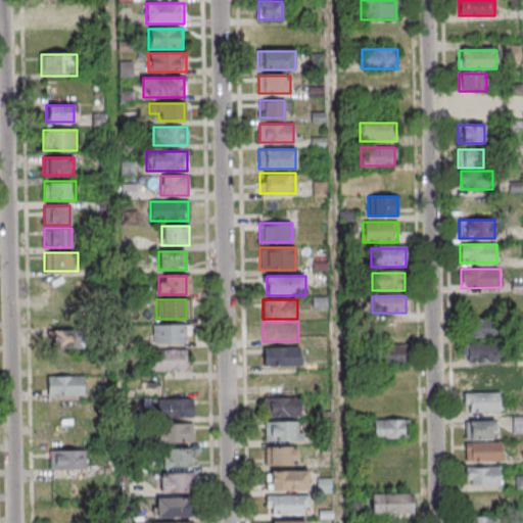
[(472,322),(472,337),(497,337),(497,322),(472,322)]
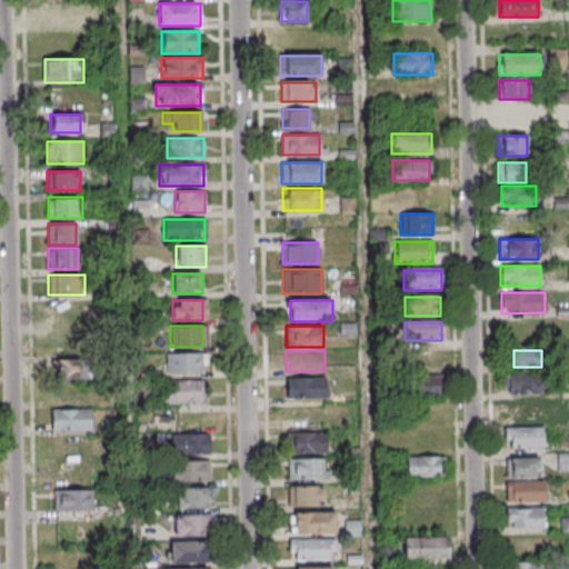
[(167,372),(206,372),(206,353),(167,353),(167,372)]
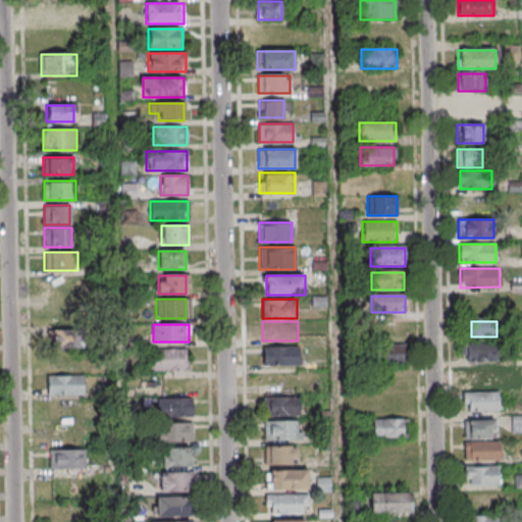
[(83,330),(52,330),(52,349),(83,349),(83,330)]
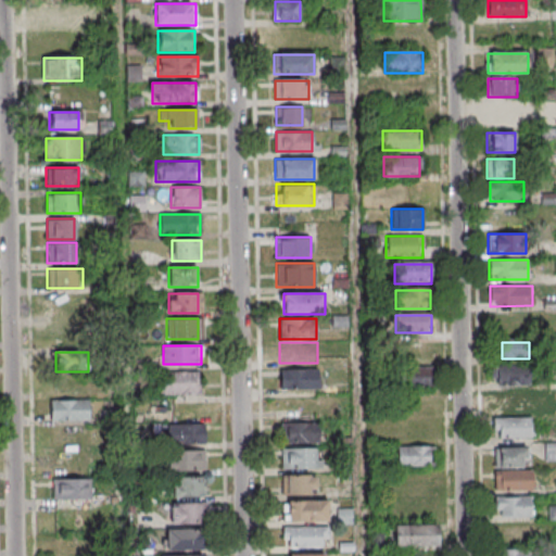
[(529,364),(491,364),(491,386),(529,386),(529,364)]
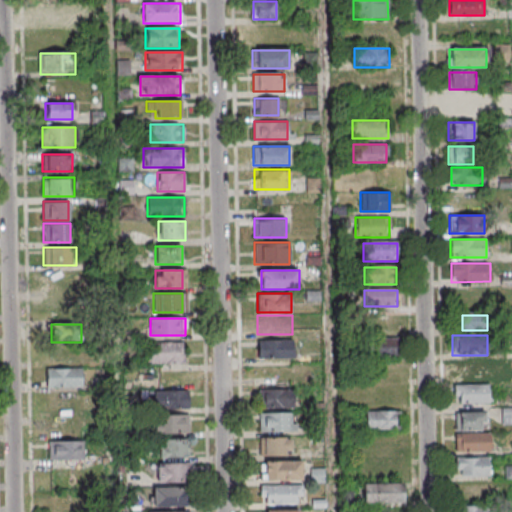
[(370,338),(370,357),(399,357),(399,337),(370,338)]
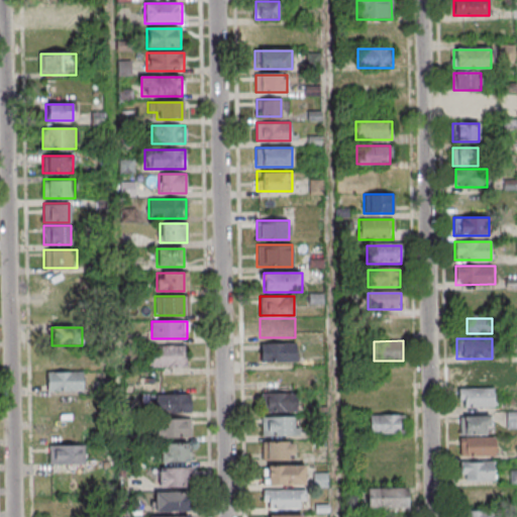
[(296,362),(296,342),(261,342),(261,362),(296,362)]
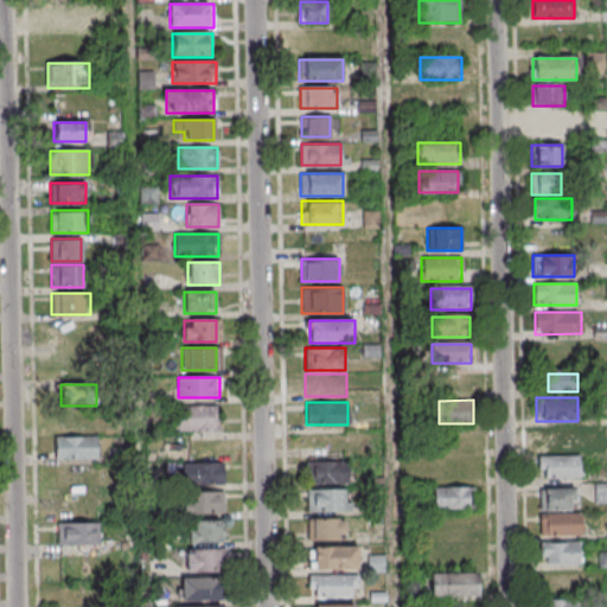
[(219,432),(219,406),(178,406),(178,432),(219,432)]
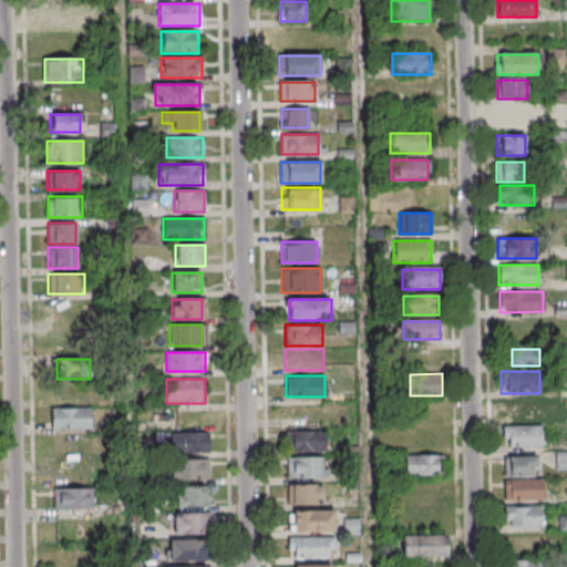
[(90,429),(90,409),(51,409),(51,429),(90,429)]
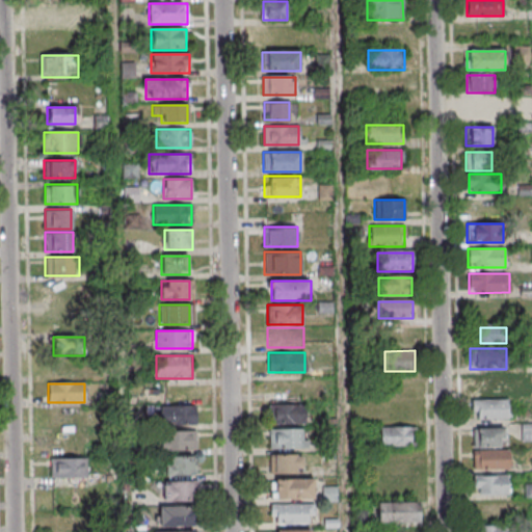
[(509,399),(472,399),(472,419),(509,419),(509,399)]
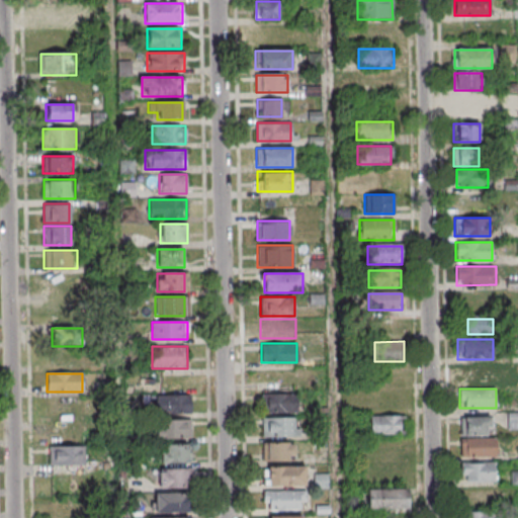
[(296,413),(296,394),(264,394),(264,413),(296,413)]
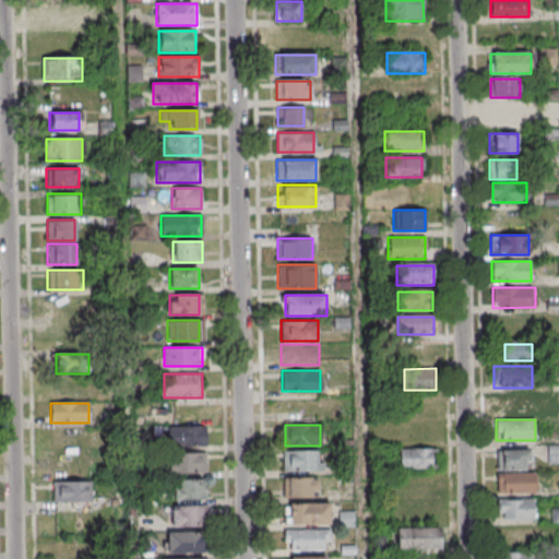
[(205,426),(168,426),(168,447),(205,447),(205,426)]
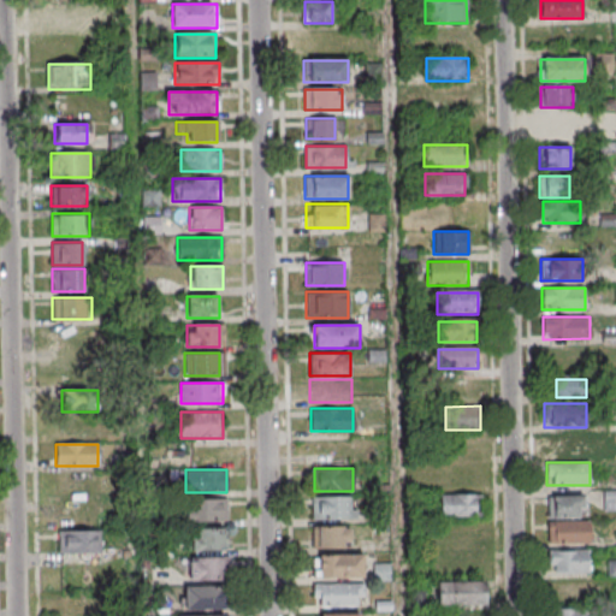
[(615,510),(615,490),(603,491),(603,510),(615,510)]
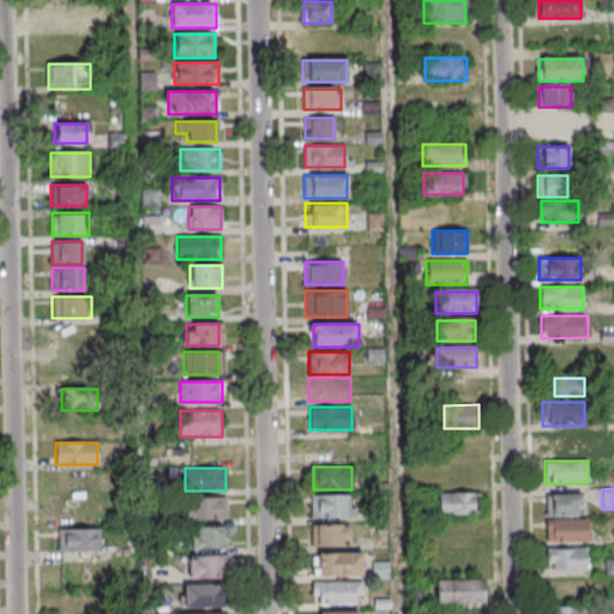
[(438,516),(480,516),(480,493),(438,493),(438,516)]
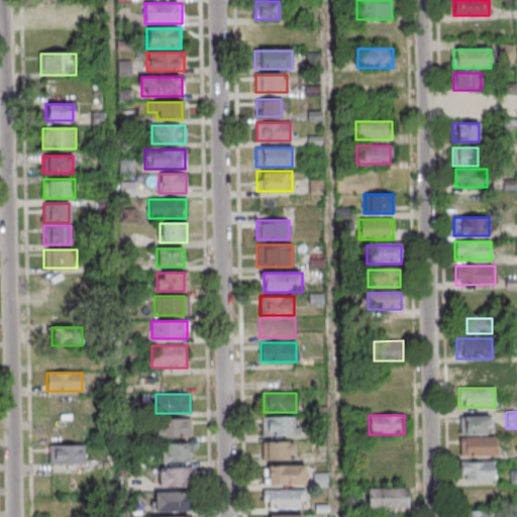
[(297,416),(262,416),(262,436),(297,436),(297,416)]
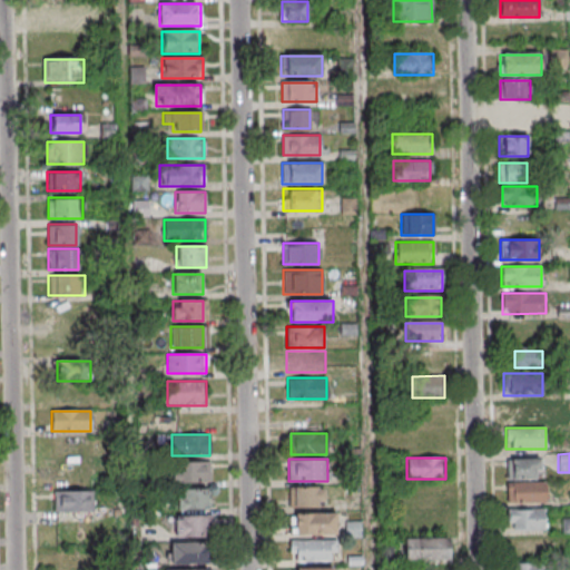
[(173,462),(173,483),(209,483),(209,462),(173,462)]
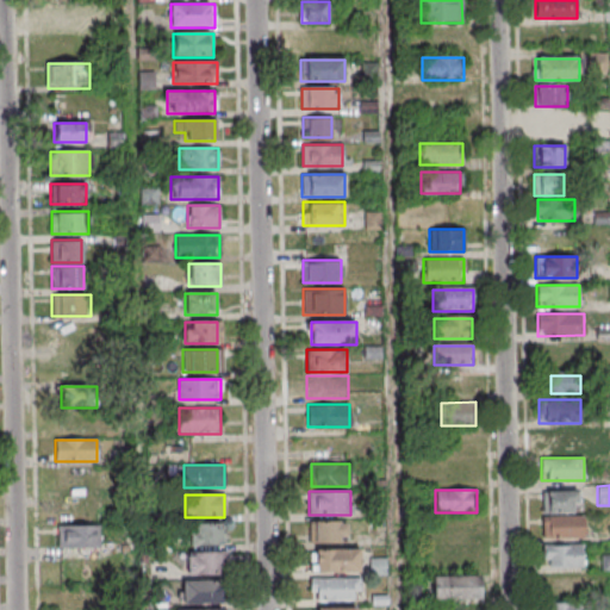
[(309,522),(309,543),(348,543),(348,522),(309,522)]
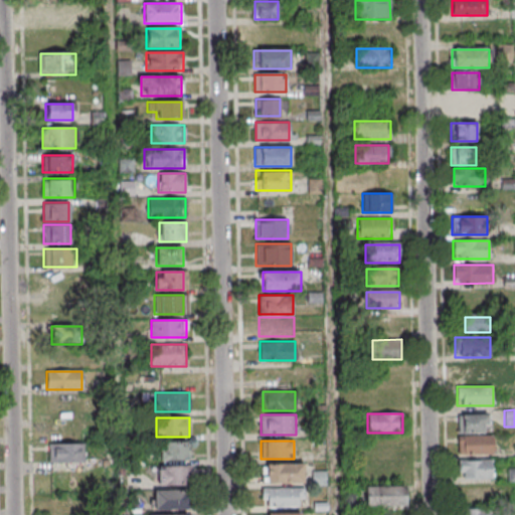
[(84,443),(48,443),(48,463),(84,463),(84,443)]
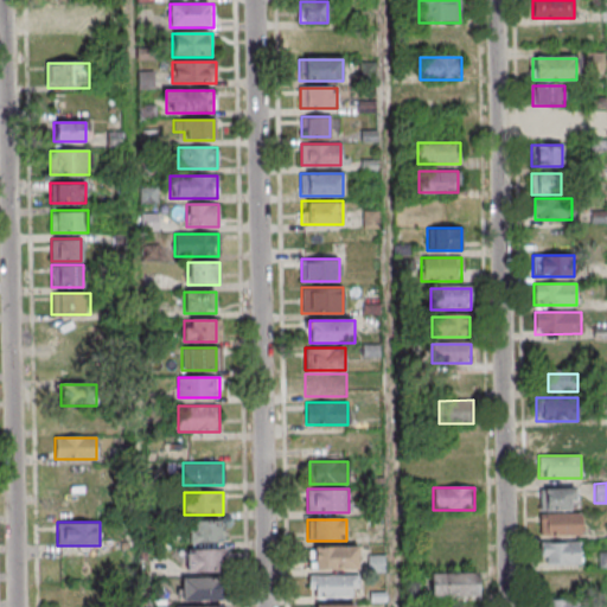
[(187,543),(221,543),(221,522),(187,522),(187,543)]
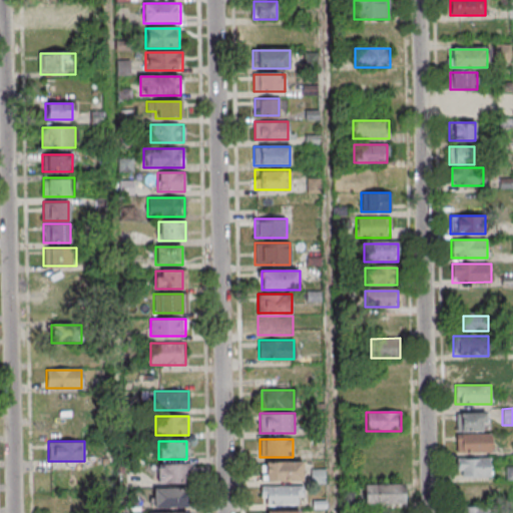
[(491,477),(491,458),(457,458),(457,477),(491,477)]
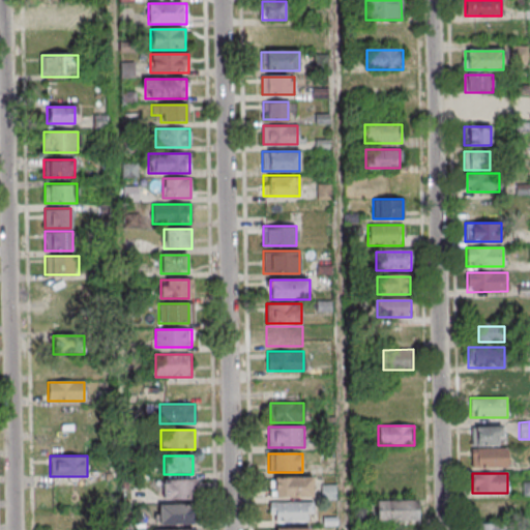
[(312,477),(270,477),(270,497),(312,497),(312,477)]
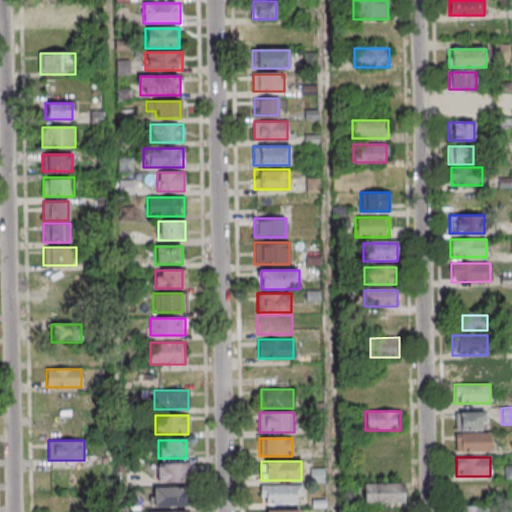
[(186,463),(157,463),(157,482),(186,482),(186,463)]
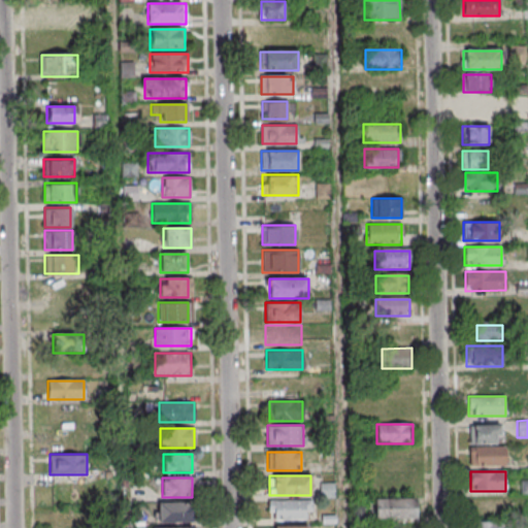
[(374,519),(416,519),(416,498),(374,498),(374,519)]
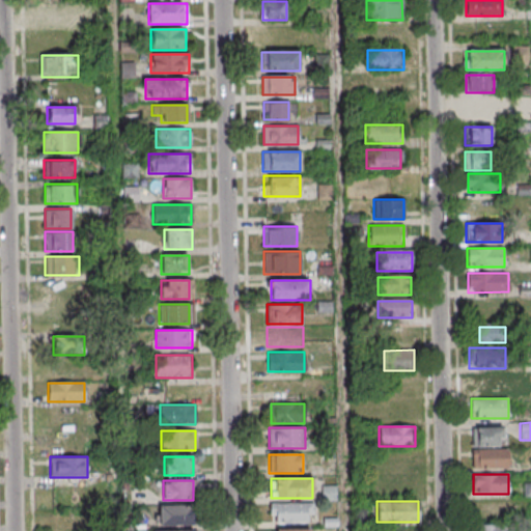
[(312,523),(312,503),(275,503),(275,523),(312,523)]
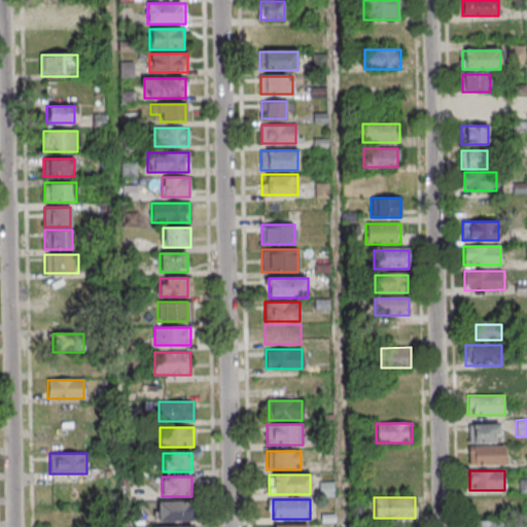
[(157,522),(190,522),(190,502),(157,502),(157,522)]
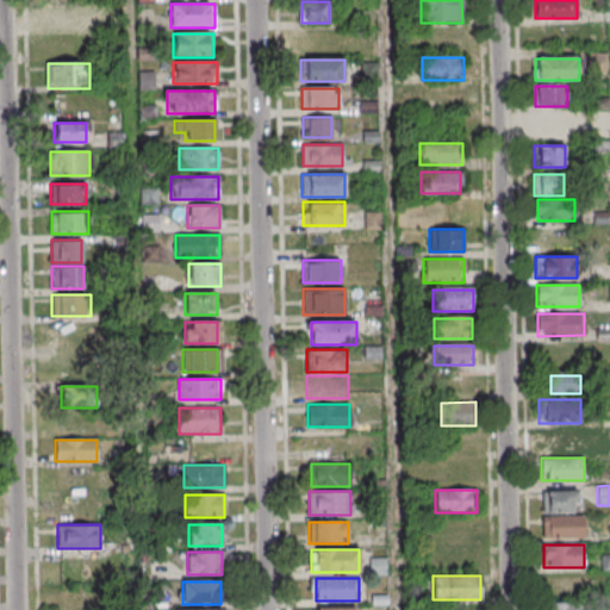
[(419,585),(404,586),(405,602),(421,602),(419,585)]
